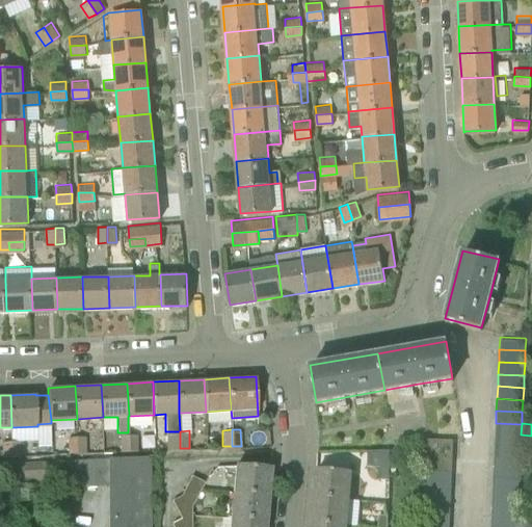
[(180,448),(180,431),(167,431),(168,448),(180,448)]
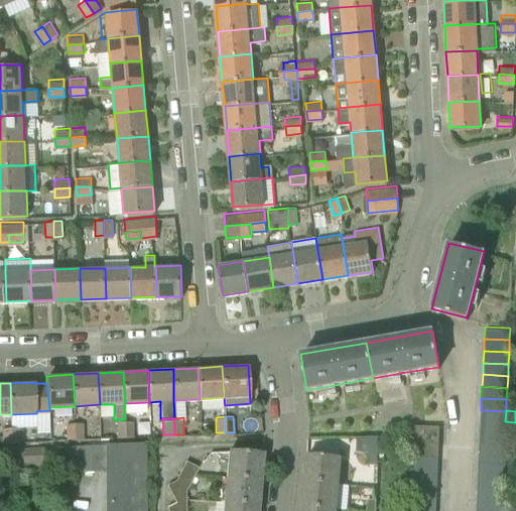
[(125,434),(124,419),(116,419),(116,435),(125,434)]
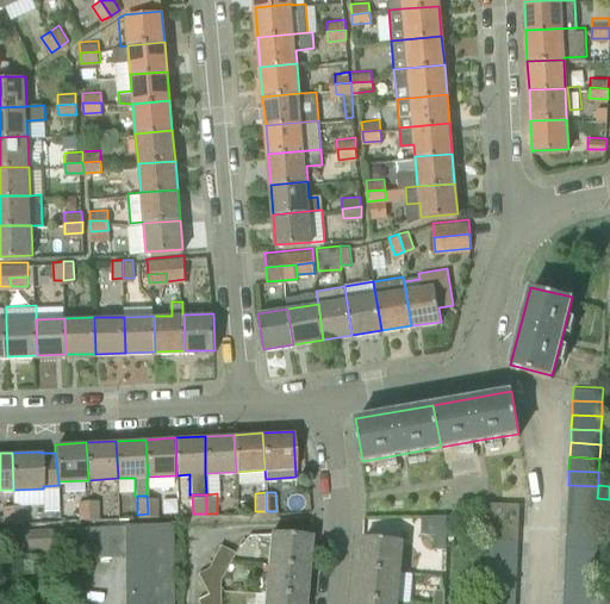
[(147,496),(148,514),(157,514),(157,496),(147,496)]
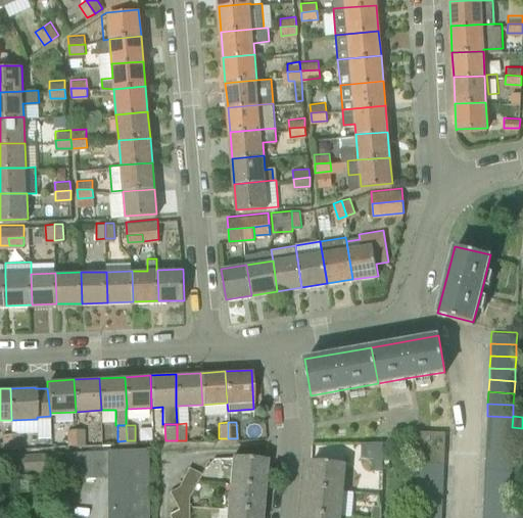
[(66,443),(76,443),(75,427),(66,428),(66,443)]
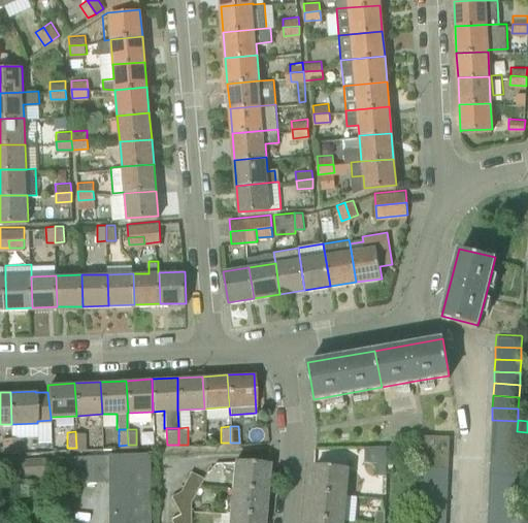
[(76,448),(85,447),(85,431),(75,431),(76,448)]
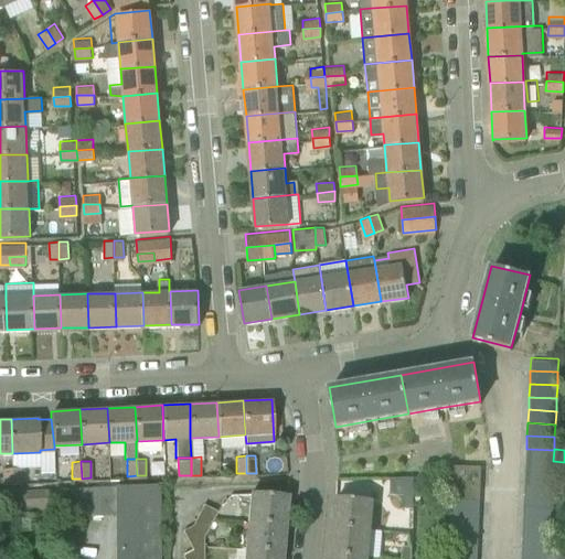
[(564,462),(553,461),(553,463),(553,474),(563,474),(564,462)]
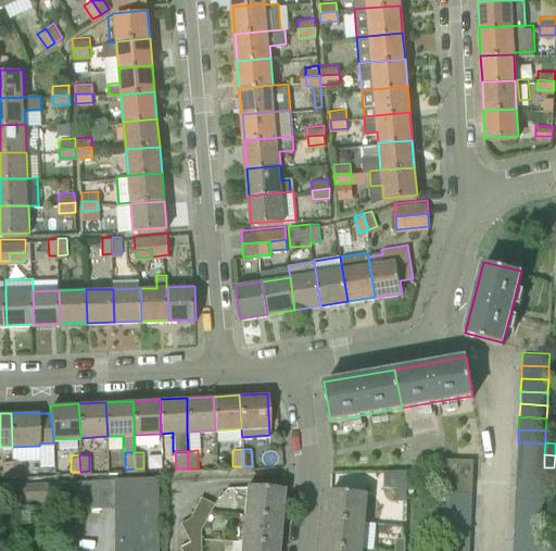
[(443,471),(474,472),(474,458),(444,456),(444,466),(443,471)]
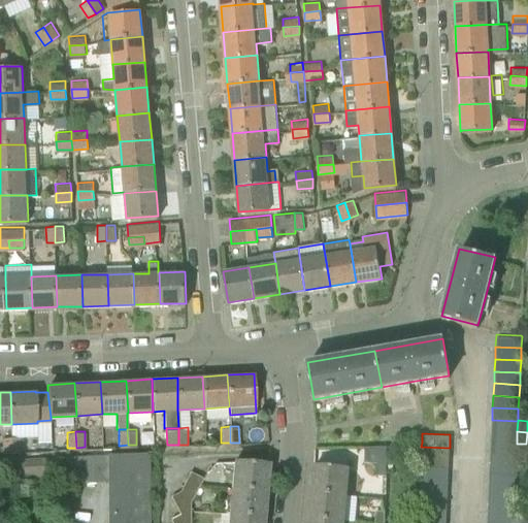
[(11,452),(20,451),(20,435),(10,436),(11,452)]
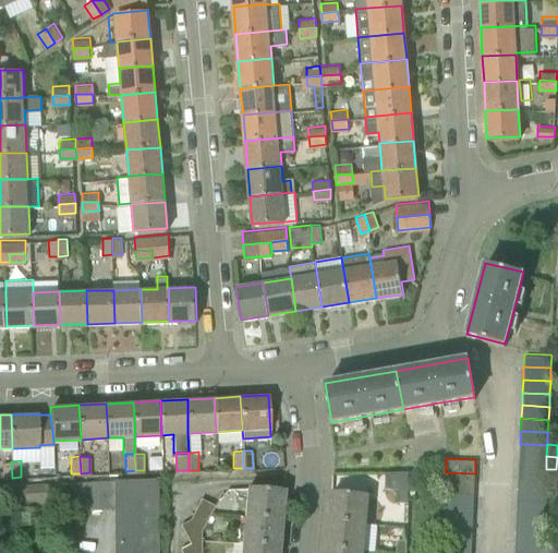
[(2,478),(12,478),(11,461),(1,461),(2,478)]
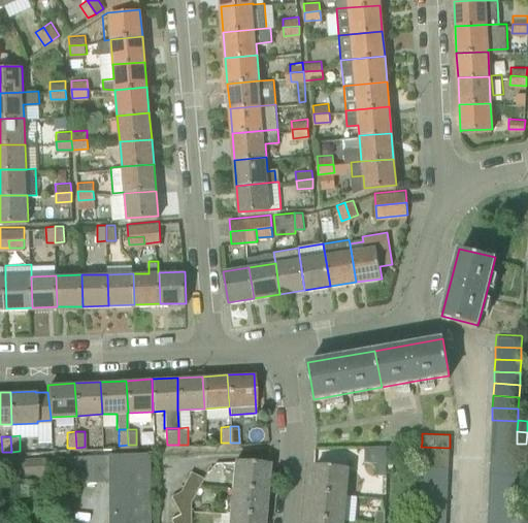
[(392,456),(421,455),(421,447),(422,443),(392,445),(392,456)]
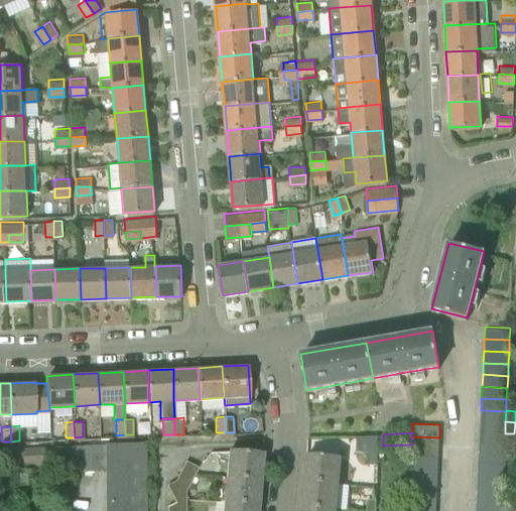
[(369,463),(378,463),(378,434),(357,434),(356,450),(369,451),(369,463)]
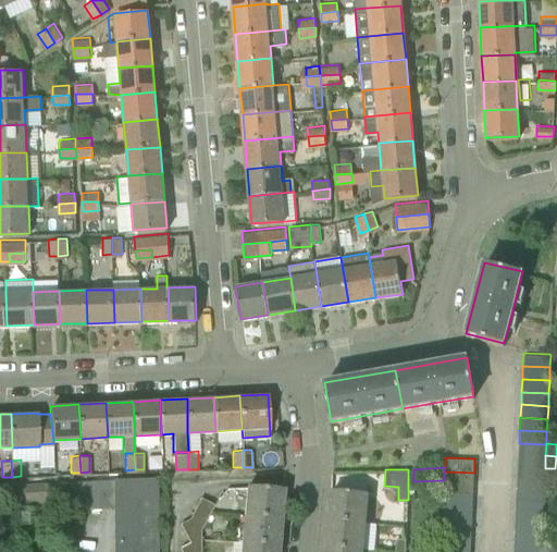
[(444,486),(473,486),(474,473),(444,471),(444,480),(444,486)]
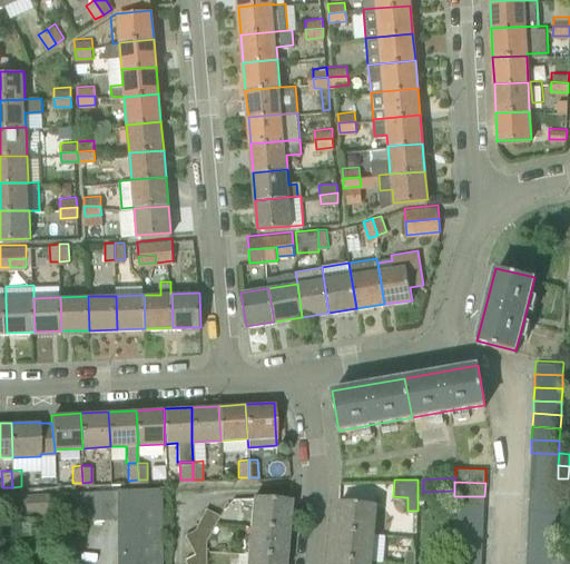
[(116,563),(161,563),(161,486),(115,488),(116,517),(116,563)]
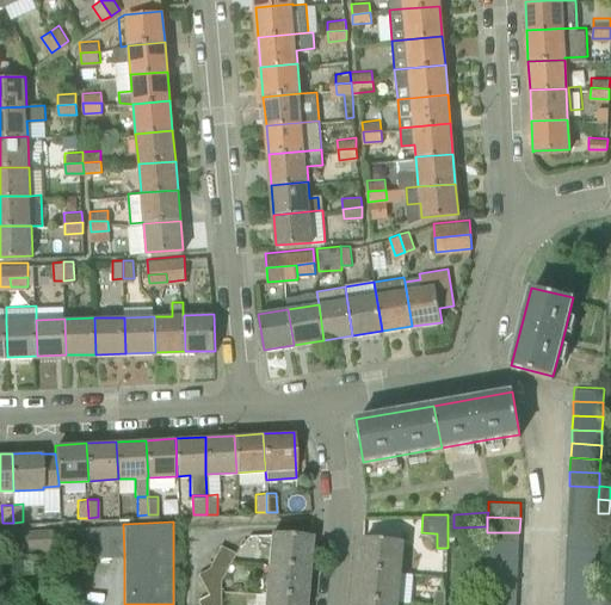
[(47,544),(48,524),(22,523),(20,543),(47,544)]
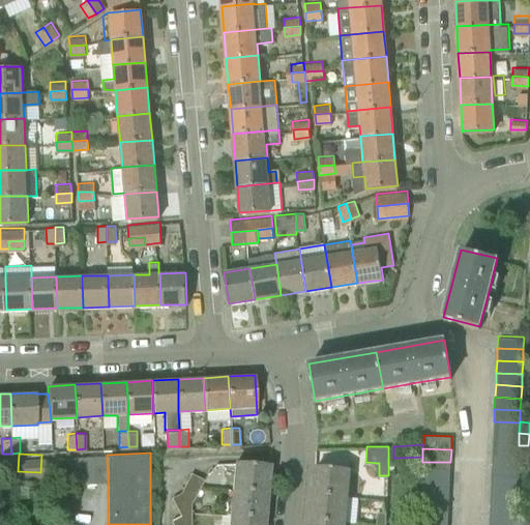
[(82,483),(94,482),(94,455),(81,456),(82,483)]
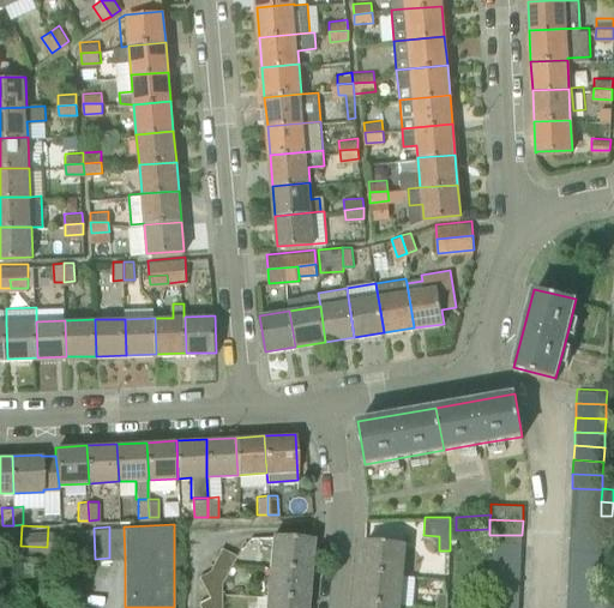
[(125,558),(124,527),(109,527),(109,558),(125,558)]
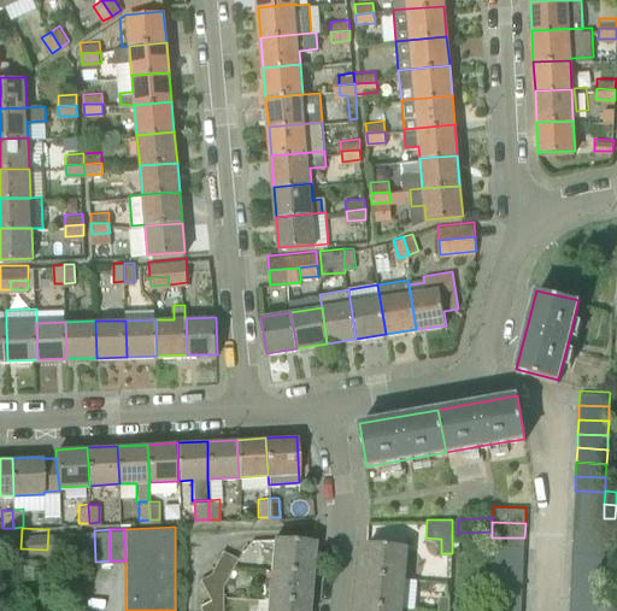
[(80,562),(95,562),(94,530),(80,530),(80,562)]
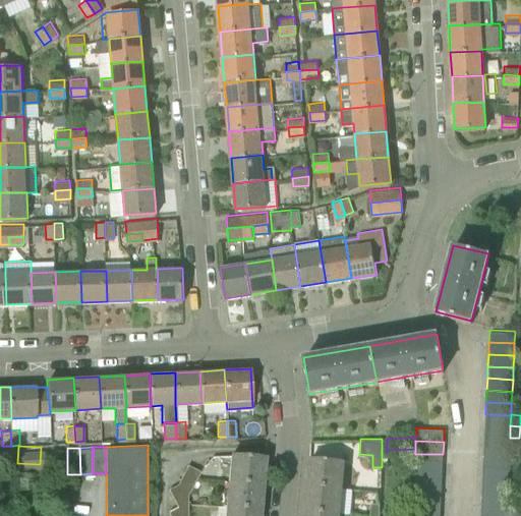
[(227,480),(264,483),(266,456),(229,453),(227,480)]
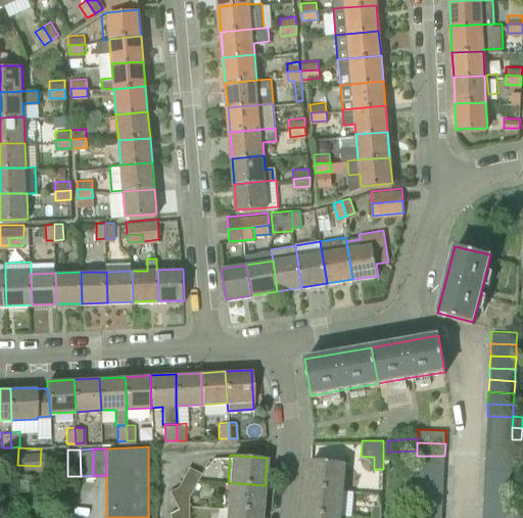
[(416,468),(443,469),(444,456),(417,456),(416,468)]
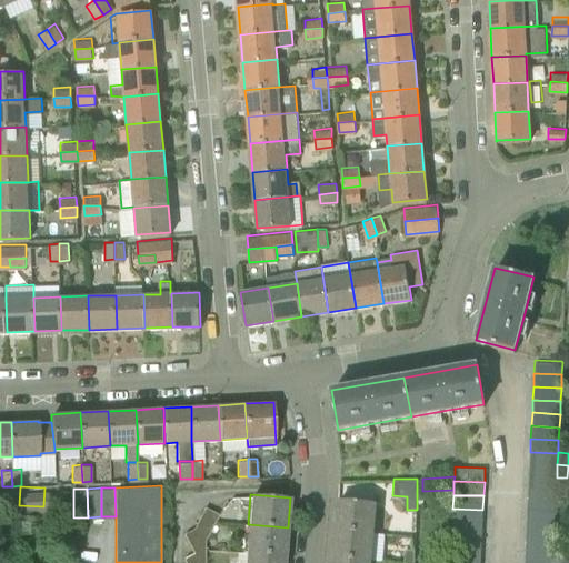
[(336,528),(375,531),(377,502),(339,499),(336,528)]
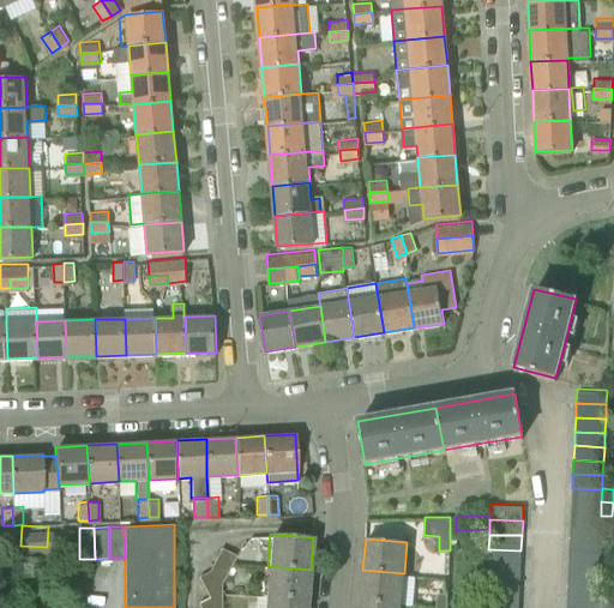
[(217,581),(222,581),(236,554),(221,546),(210,567),(217,581)]
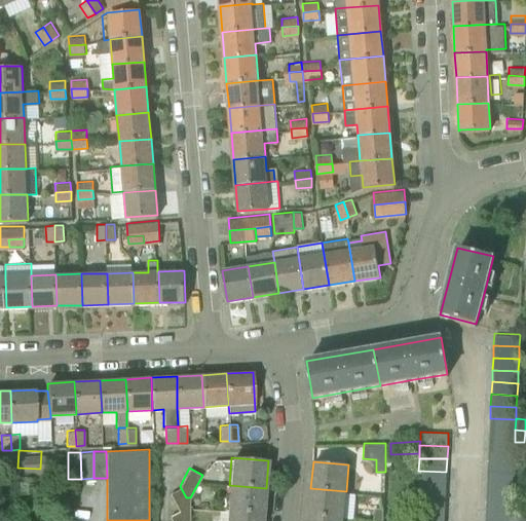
[(418,484),(446,485),(446,472),(418,471),(418,484)]
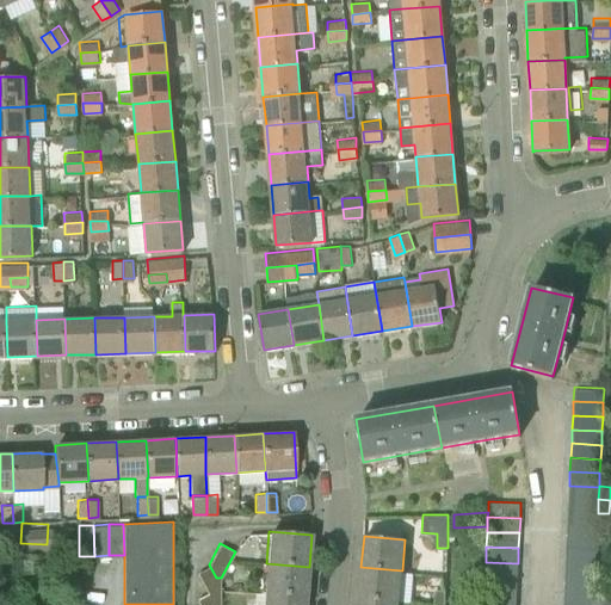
[(485,578),(517,578),(518,563),(486,562),(485,578)]
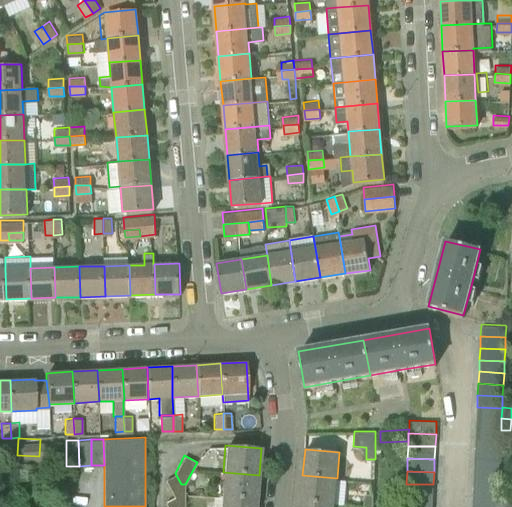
[(221,495),(257,499),(259,475),(223,472),(221,495)]
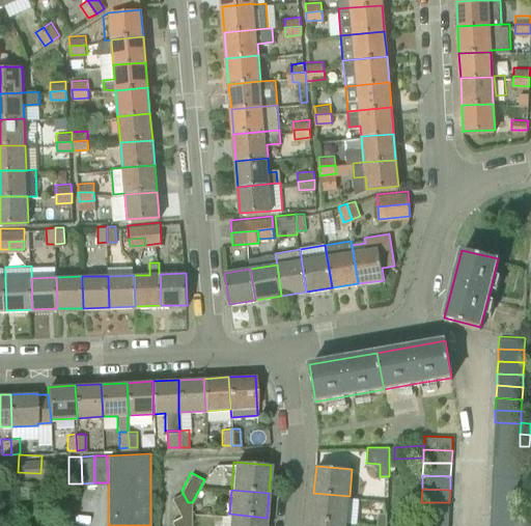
[(187,523),(191,523),(191,503),(192,502),(188,502),(182,491),(180,492),(172,497),(182,515),(187,523)]
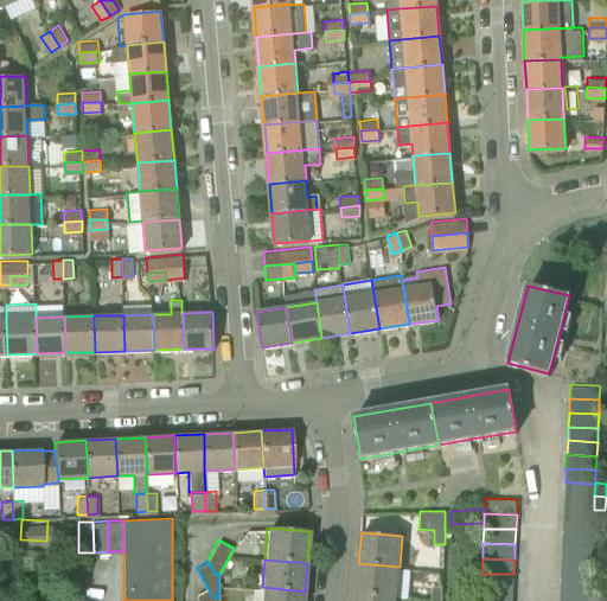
[(356,592),(397,595),(400,567),(358,563),(356,592)]
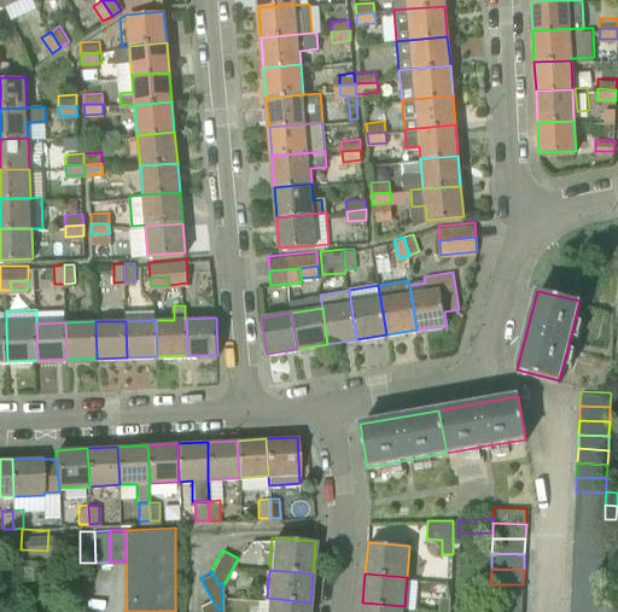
[(490,599),(522,600),(523,584),(490,584),(490,599)]
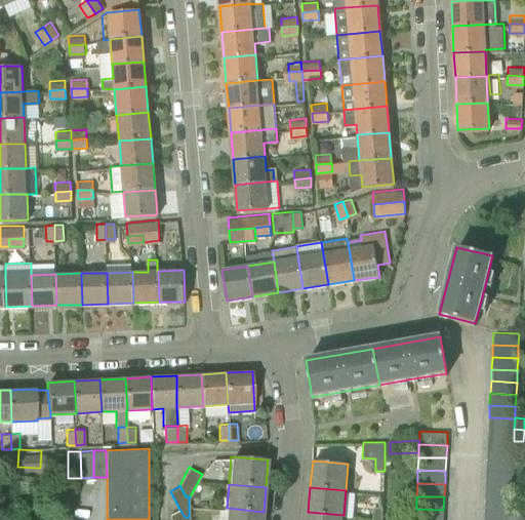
[(372,519),(381,519),(382,506),(373,506),(372,519)]
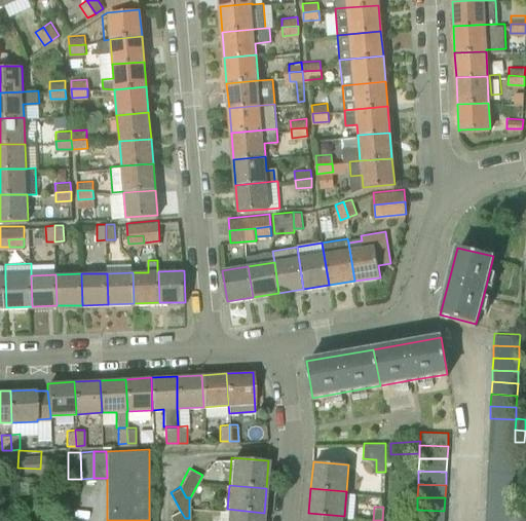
[(226,520),(263,520),(264,513),(227,509),(226,520)]
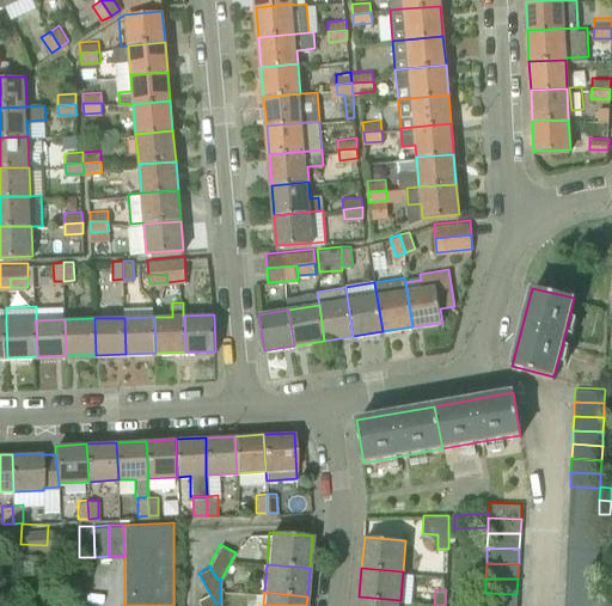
[(220,605),(220,603),(215,603),(209,593),(197,599),(201,605),(220,605)]
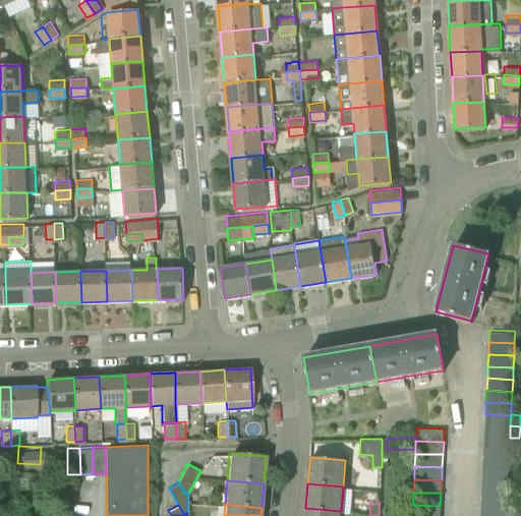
[(520,515),(520,505),(507,505),(507,511),(506,515),(520,515)]
